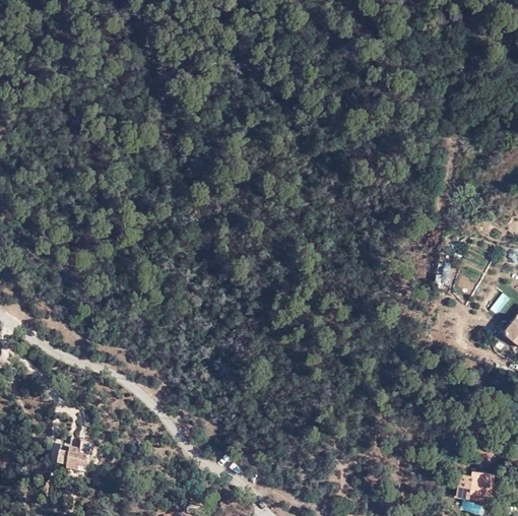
[(517,321),(515,319),(501,333),(517,348),(517,321)]
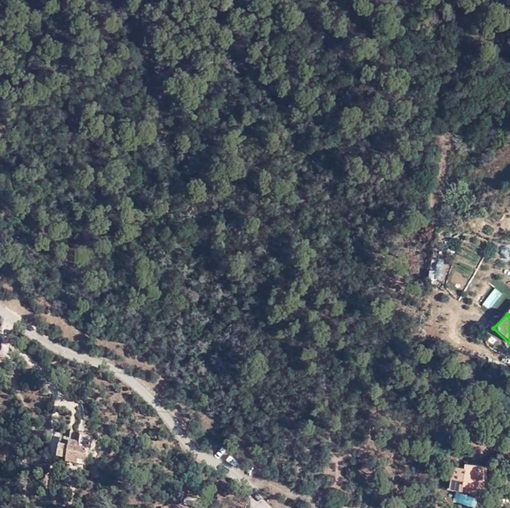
[(77,448),(78,440),(68,438),(67,447),(77,448)]
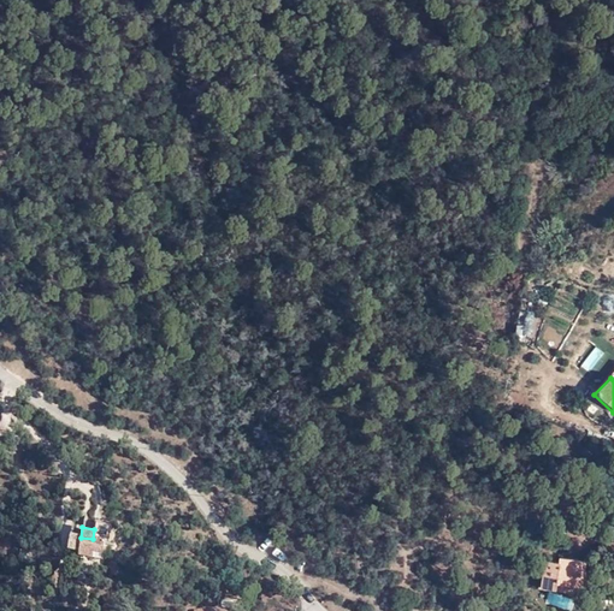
[(108,532),(94,529),(93,539),(92,545),(102,547),(106,549),(108,532)]
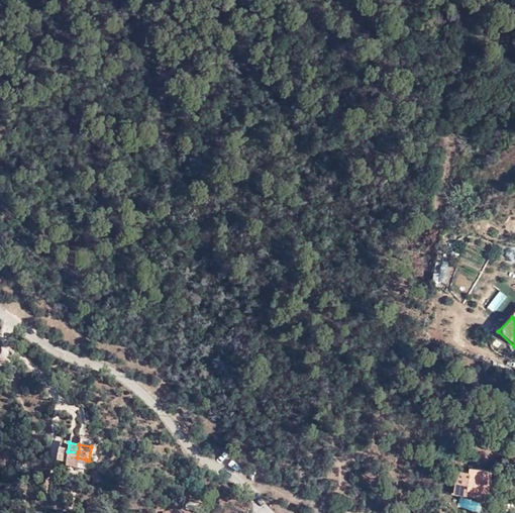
[(77,457),(78,452),(68,451),(64,471),(76,474),(76,468),(84,470),(86,459),(77,457)]
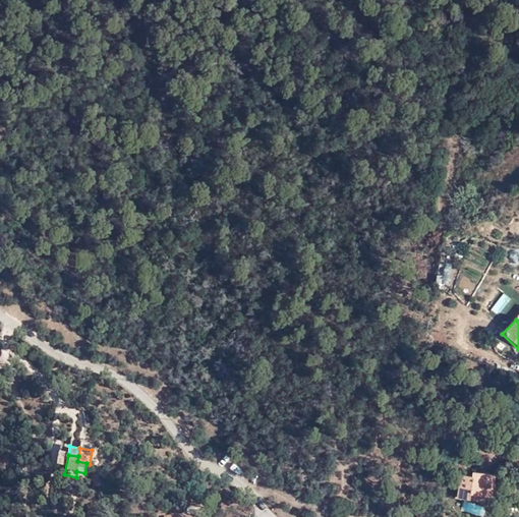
[(456,498),(472,500),(473,495),(483,496),(491,496),(494,474),(472,472),(472,475),(458,474),(456,498)]
